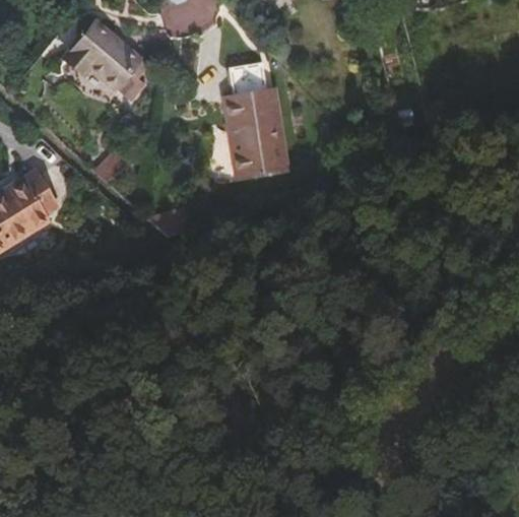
[(114,92),(128,75),(135,82),(136,81),(147,68),(117,44),(115,46),(92,26),(69,54),(65,59),(82,74),(86,69),(114,92)]
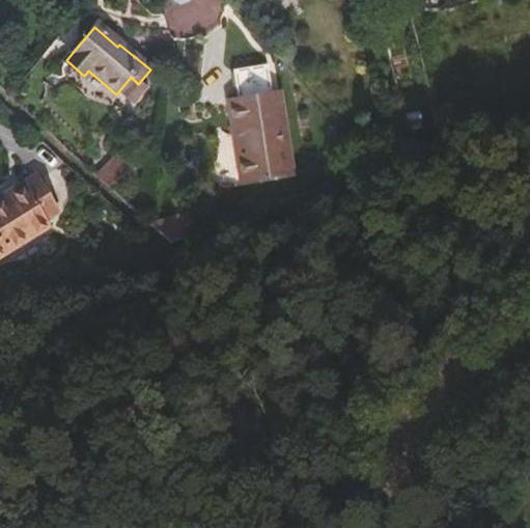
[(236,100),(227,101),(240,185),(291,176),(287,148),(280,149),(271,93),(270,93),(266,67),(232,73),(236,100)]
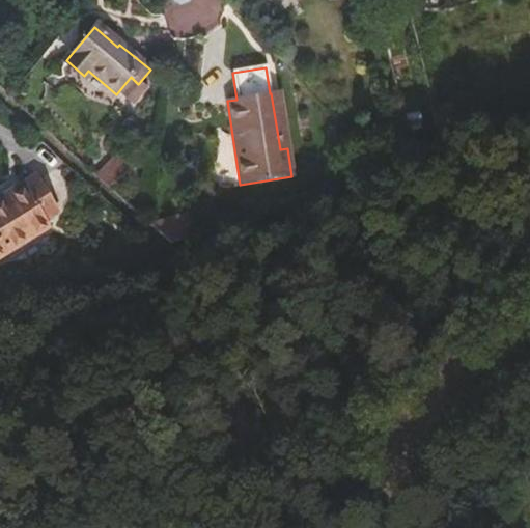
[(131,77),(116,94),(124,101),(132,108),(147,90),(139,83),(138,84),(131,77)]
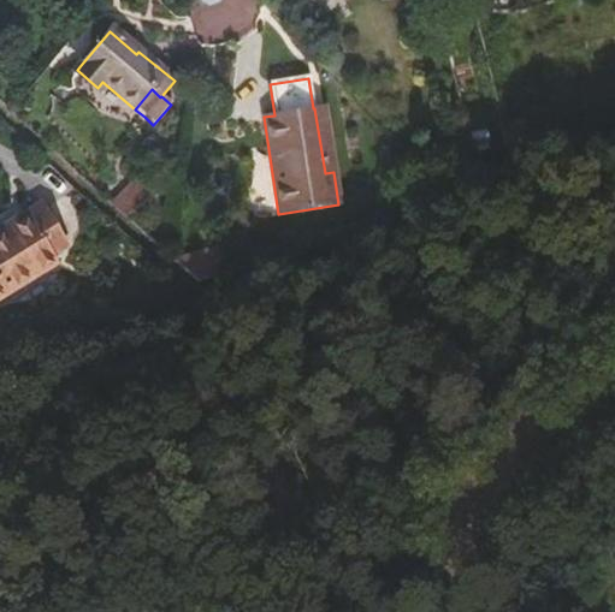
[(323,107),(314,108),(325,173),(333,172),(323,107)]
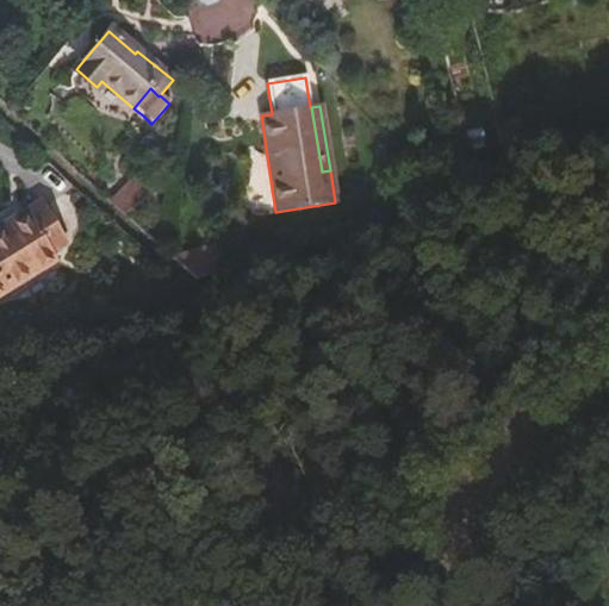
[(136,180),(110,205),(124,218),(160,192),(136,180)]
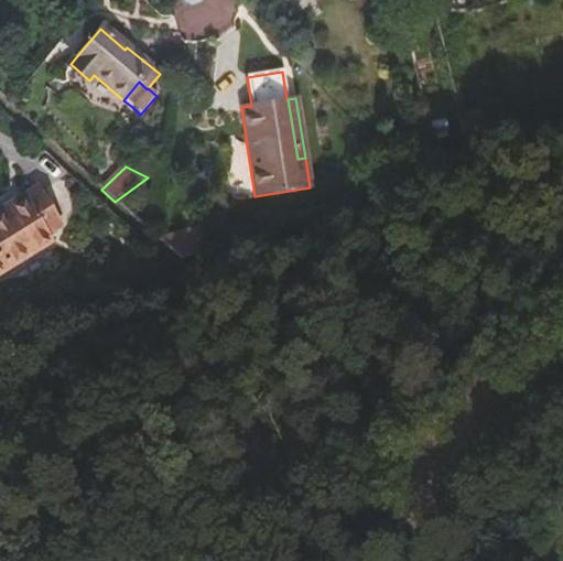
[(0,273),(53,243),(46,233),(61,224),(39,187),(0,209),(0,273)]
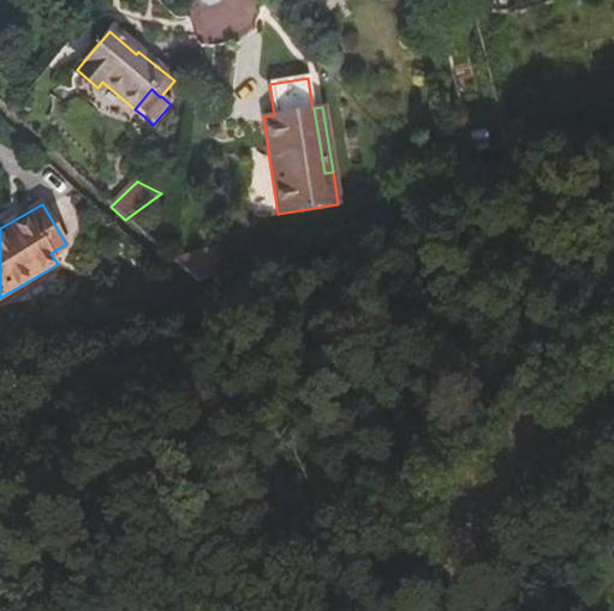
[(221,249),(214,251),(220,277),(227,275),(221,249)]
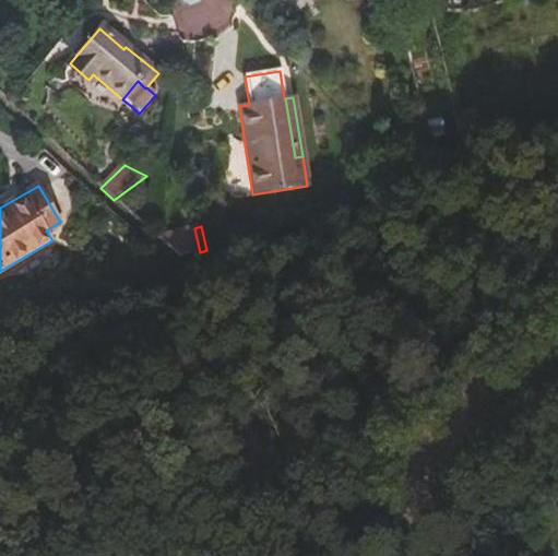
[(194,228),(156,239),(178,259),(200,252),(194,228)]
